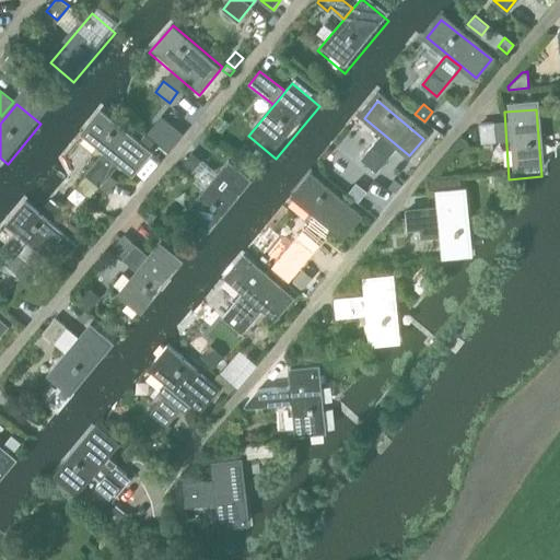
[(153,153),(103,111),(82,132),(137,173),(153,153)]
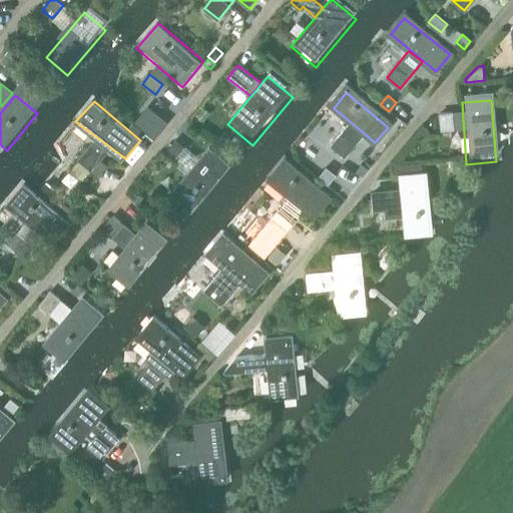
[(203,107),(196,116),(202,122),(210,113),(203,107)]
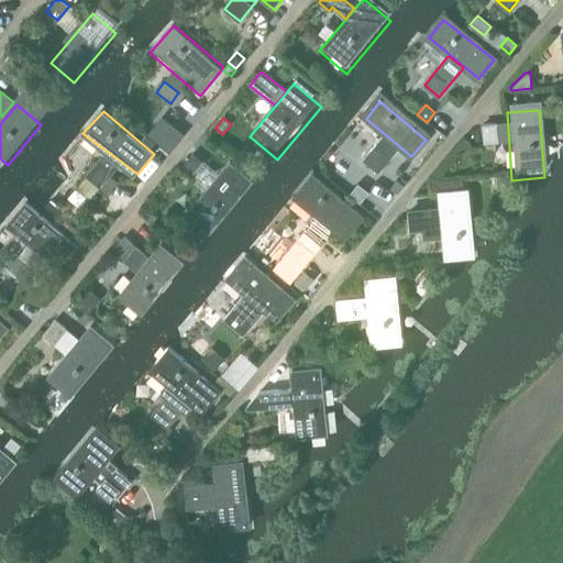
[(158,140),(168,147),(183,130),(173,122),(158,140)]
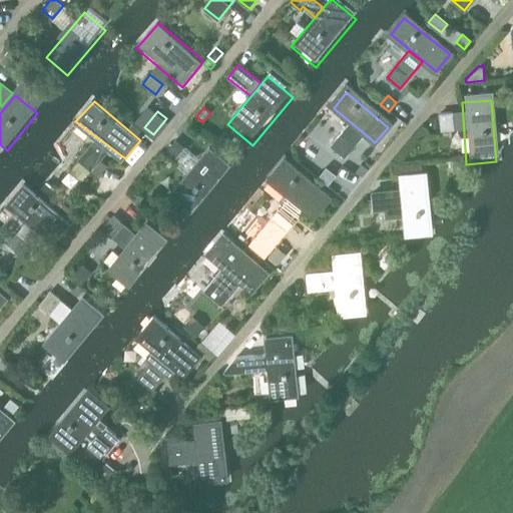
[(452,112),(440,113),(442,129),(454,128),(452,112)]
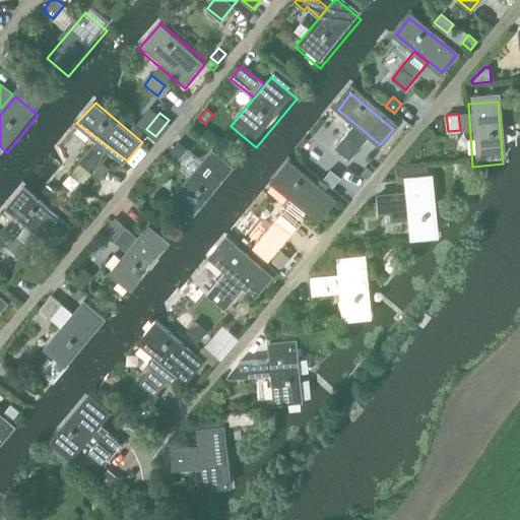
[(335,147),(349,158),(368,137),(353,125),(335,147)]
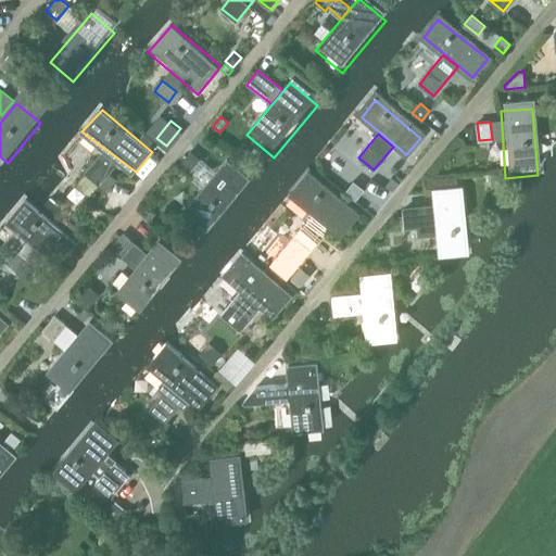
[(103,151),(85,173),(99,185),(108,174),(116,163),(118,161),(104,150),(103,151)]
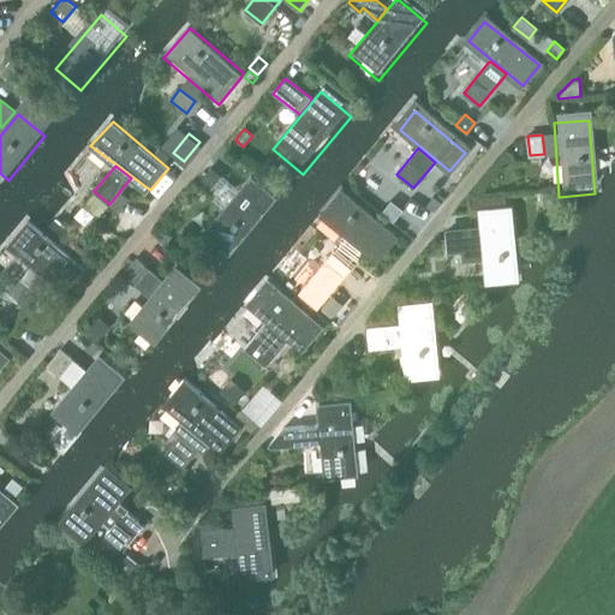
[(210,168),(197,184),(209,193),(221,178),(210,168)]
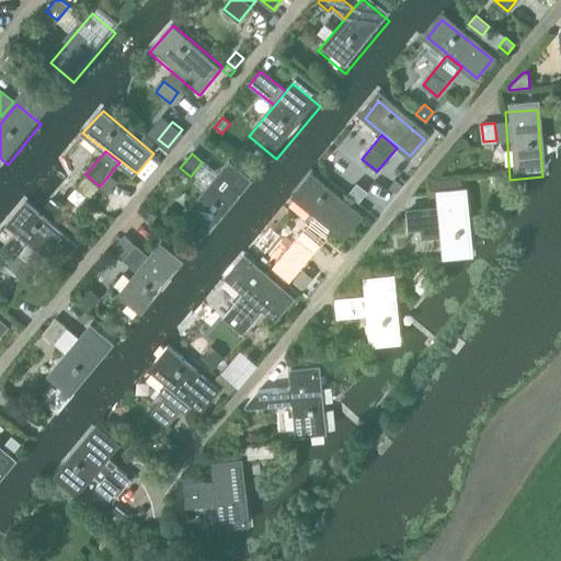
[(181,218),(208,240),(252,189),(225,165),(181,218)]
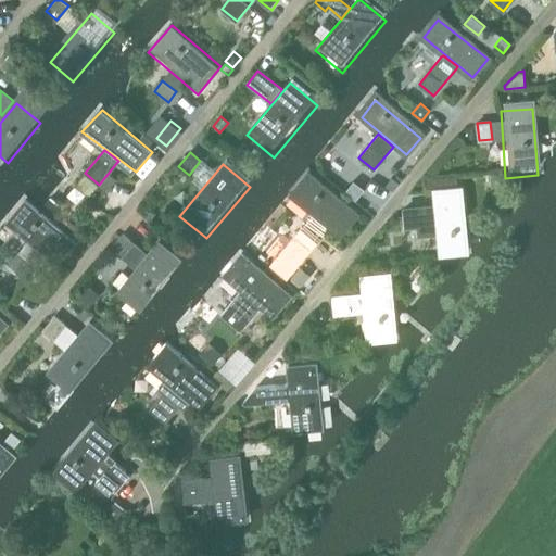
[(99,185),(98,186),(104,191),(114,180),(108,174),(99,185)]
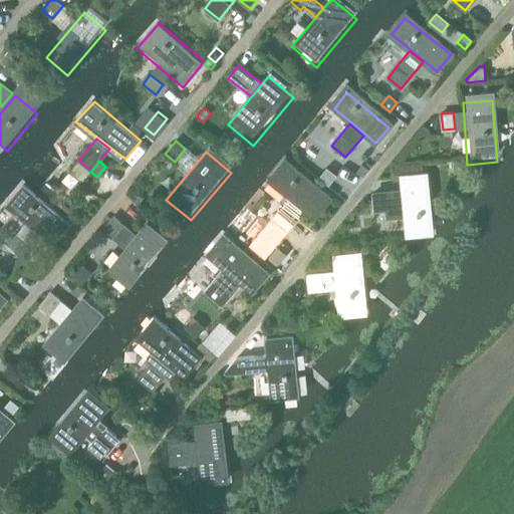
[(290,161),(273,181),(315,215),(332,195),(290,161)]
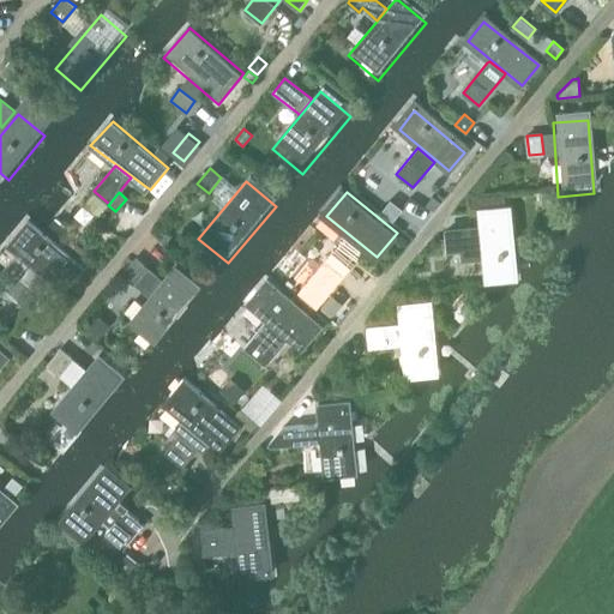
[(504,193),(471,197),(471,206),(505,204),(504,193)]
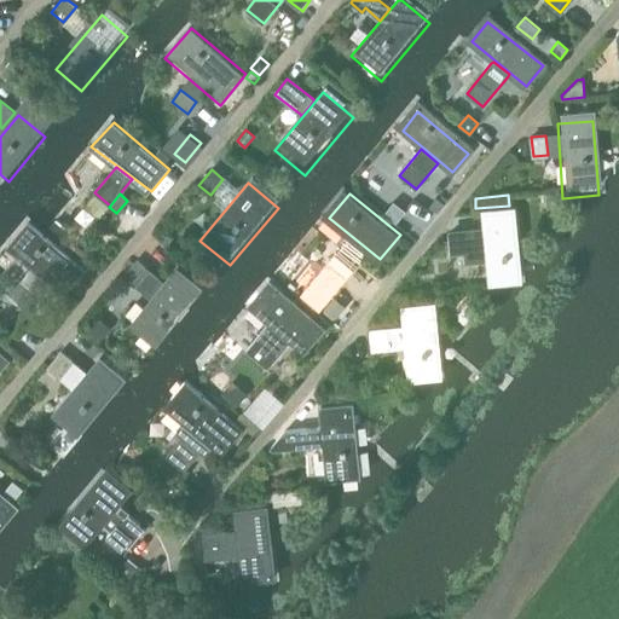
[(435,197),(429,206),(438,213),(444,204),(435,197)]
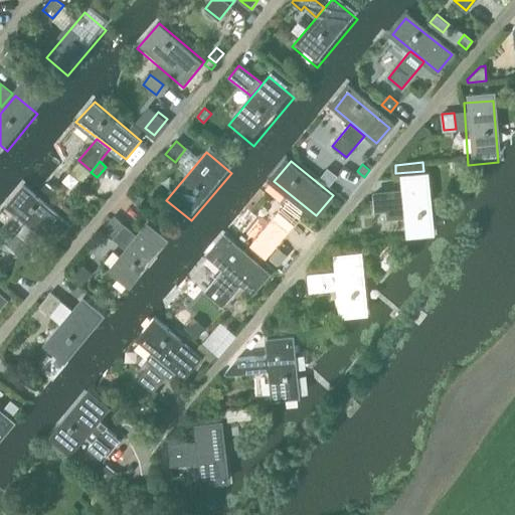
[(319,177),(330,185),(337,175),(327,167),(319,177)]
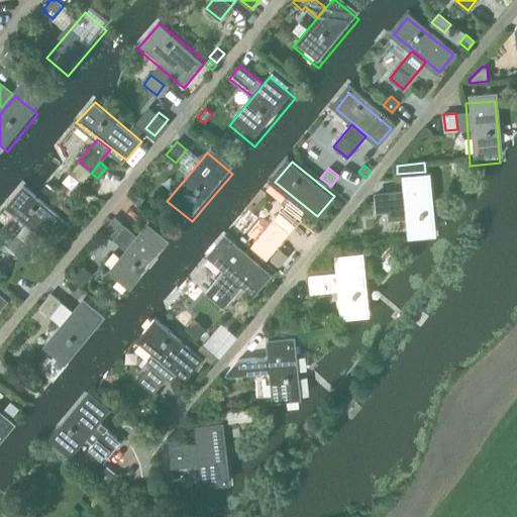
[(431,174),(406,176),(411,237),(437,235),(431,174)]
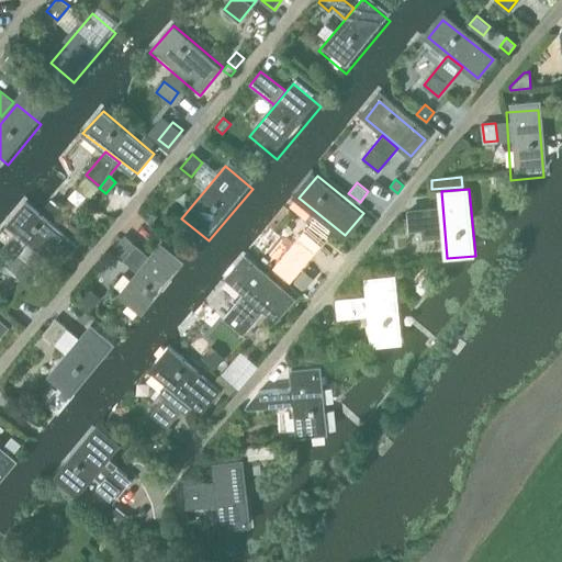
[(54,213),(59,206),(51,200),(45,206),(54,213)]
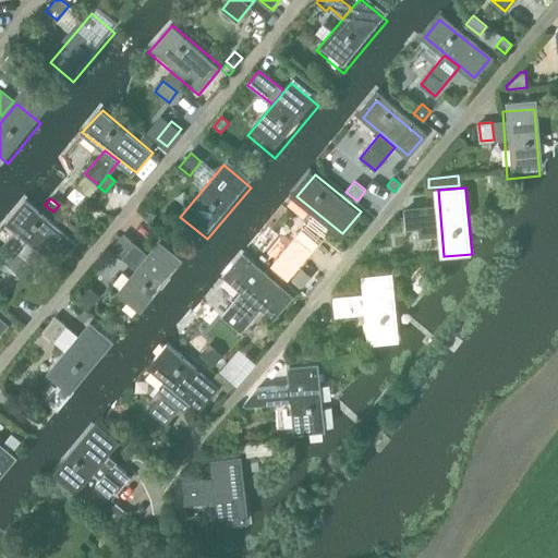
[(27,205),(5,230),(49,269),(72,243),(27,205)]
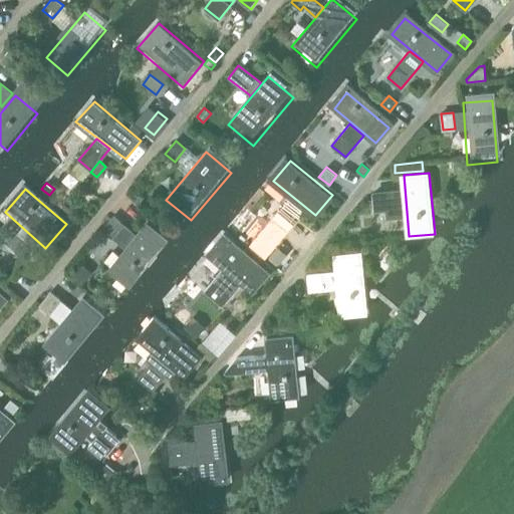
[(399,191),(374,193),(376,208),(388,207),(389,216),(401,214),(406,214),(403,190),(399,191)]
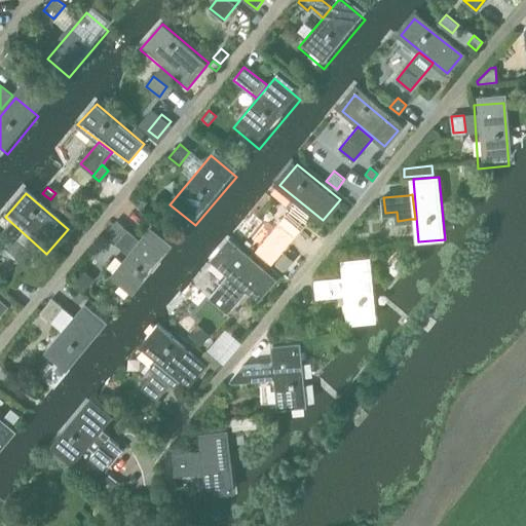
[(140,209),(146,201),(138,195),(133,201),(140,209)]
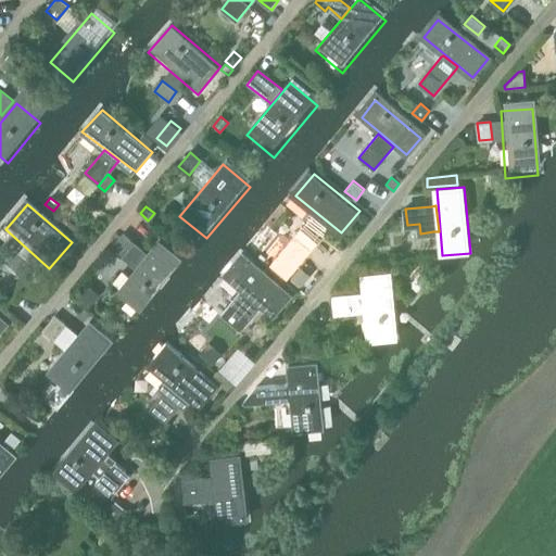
[(293,237),(270,265),(286,278),(310,250),(307,249),(316,238),(328,224),(314,212),(302,226),(293,237)]
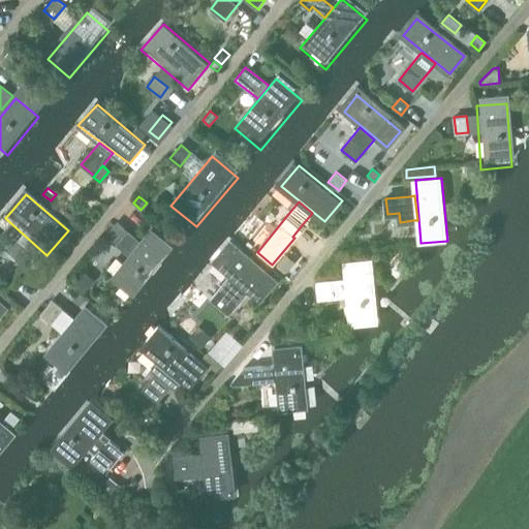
[(117,222),(105,236),(116,244),(126,230),(117,222)]
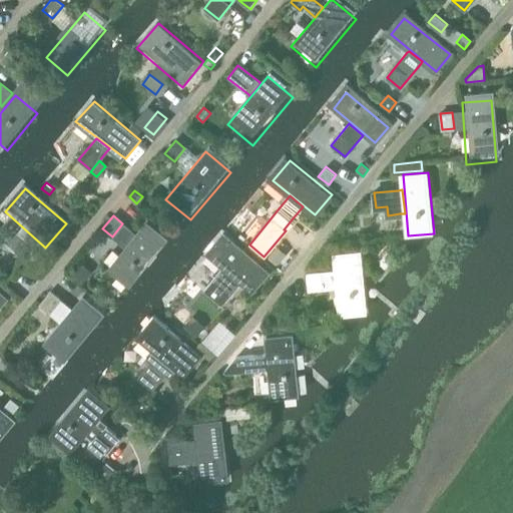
[(103,275),(128,296),(168,247),(143,226),(103,275)]
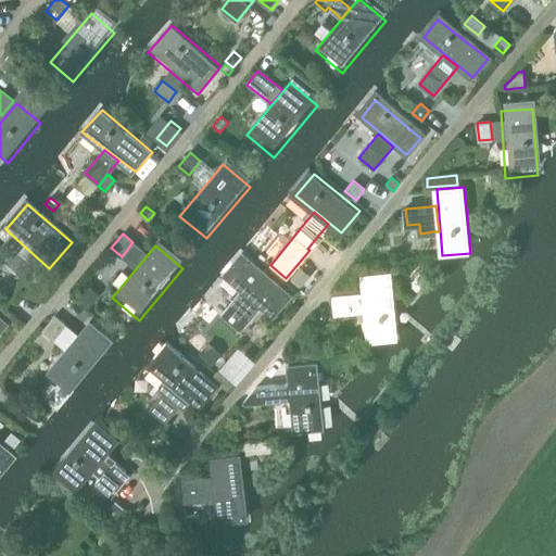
[(19,252),(10,263),(24,275),(33,264),(19,252)]
